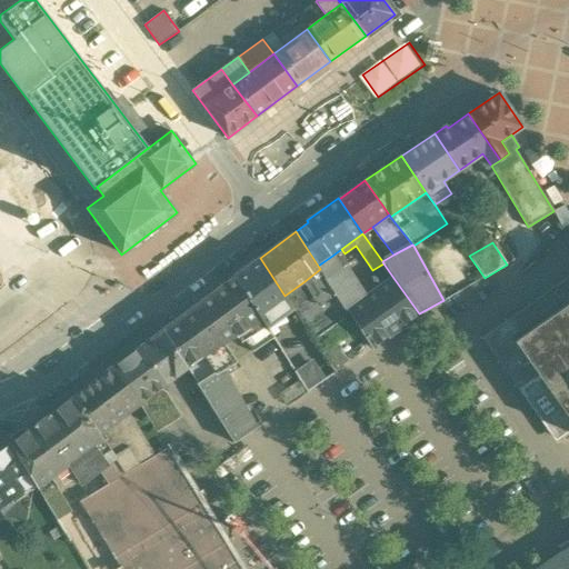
[(366,298),(346,266),(341,269),(332,256),(318,266),(320,269),(325,277),(336,293),(347,311),(366,298)]
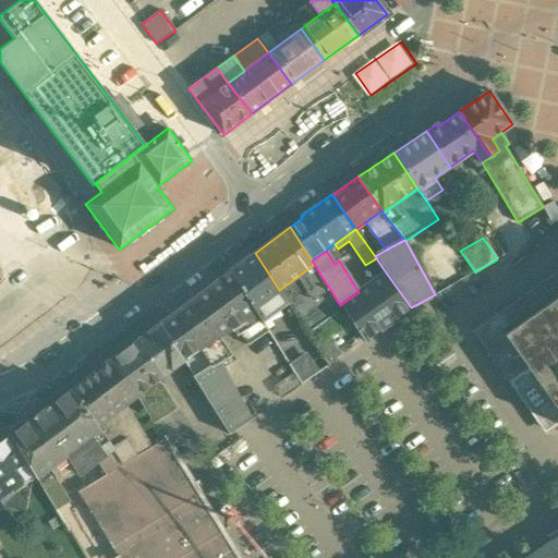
[(279,290),(255,253),(230,270),(257,313),(262,320),(287,302),(279,290)]
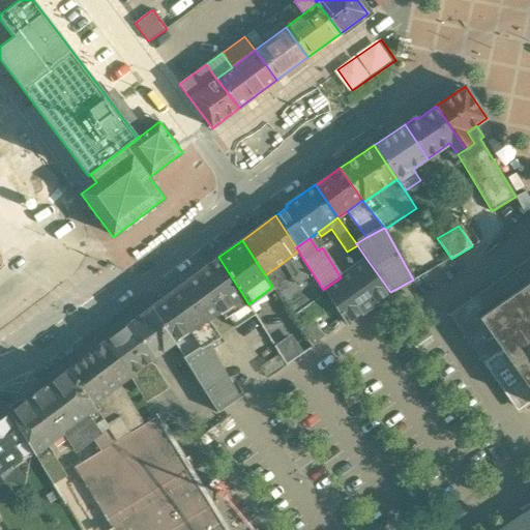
[(298,251),(284,262),(288,268),(302,258),(298,251)]
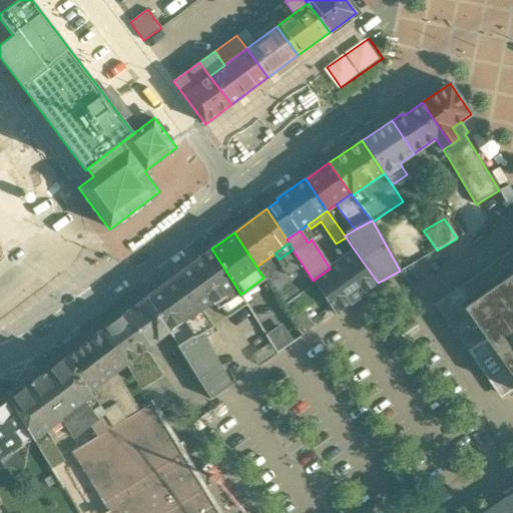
[(176,275),(200,310),(201,309),(202,311),(236,288),(211,248),(176,275)]
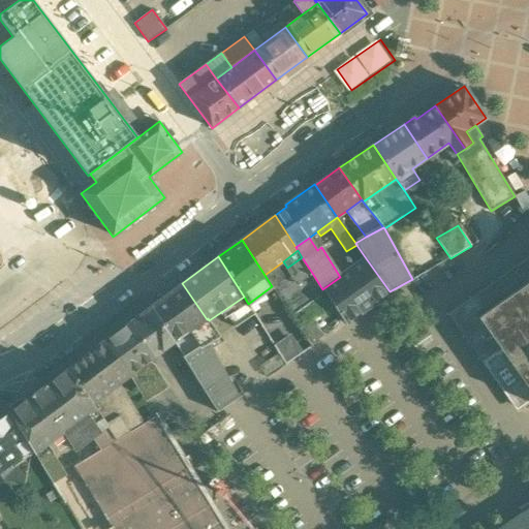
[(528,256),(448,314),(481,362),(500,347),(478,317),(528,281),(528,256)]
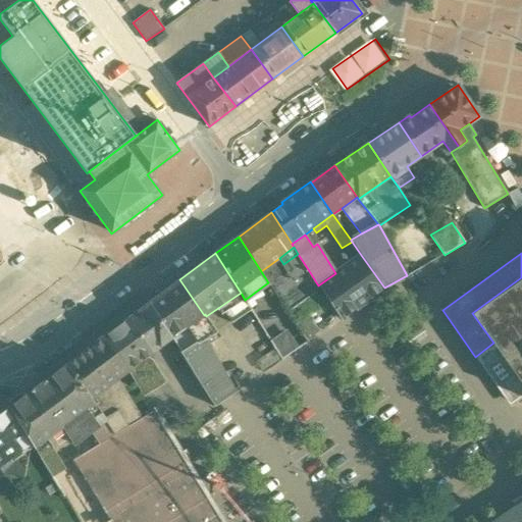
[(298,254),(283,264),(294,279),(308,269),(298,254)]
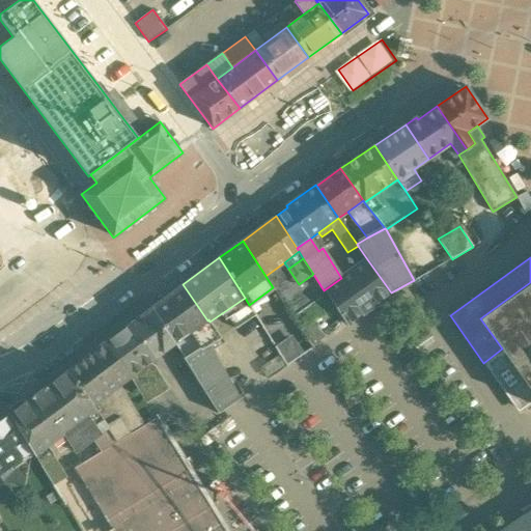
[(367,259),(341,278),(324,290),(326,294),(346,325),(391,294),(391,292),(367,259)]
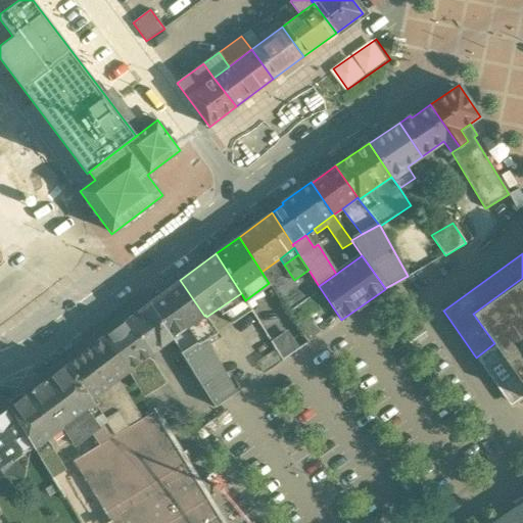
[(294,280),(276,293),(288,313),(321,289),(319,286),(308,270),(294,280)]
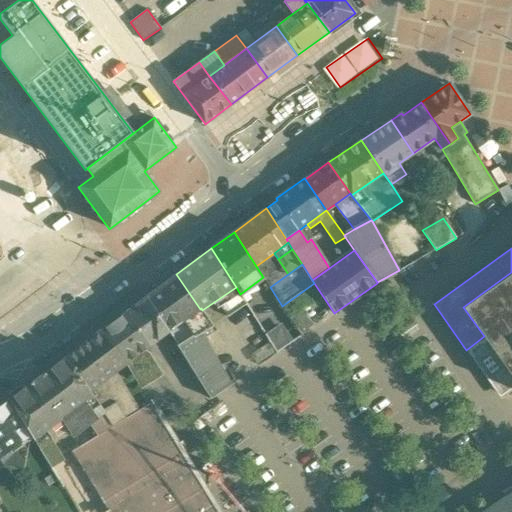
[(487,341),(511,322),(511,272),(463,307),(484,336),(487,341)]
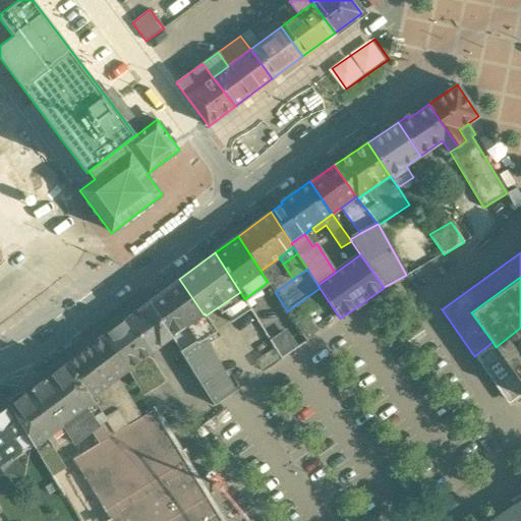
[(204,314),(179,279),(149,301),(171,336),(204,314)]
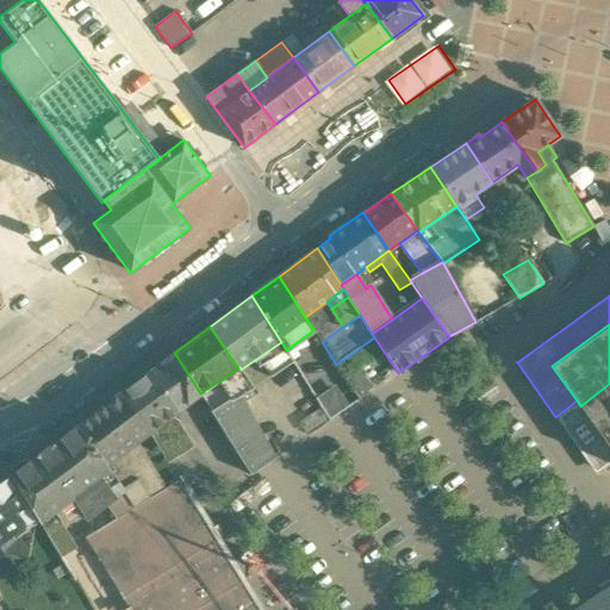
[(200,393),(174,353),(147,373),(175,415),(200,394),(200,393)]
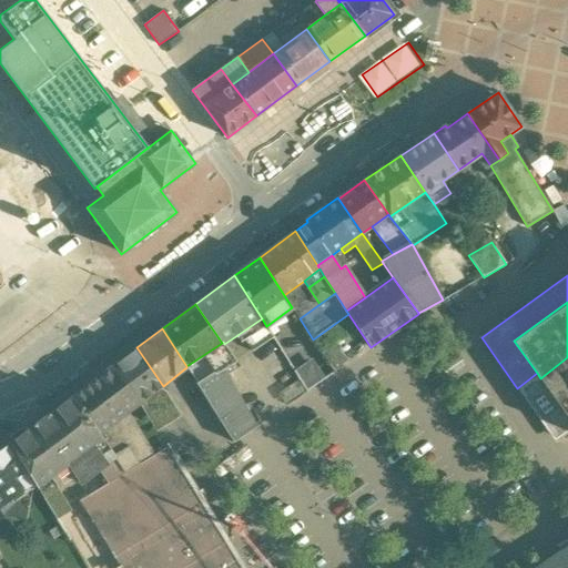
[(222,343),(186,366),(186,367),(198,384),(223,368),(225,374),(239,365),(224,344),(223,342),(222,343)]
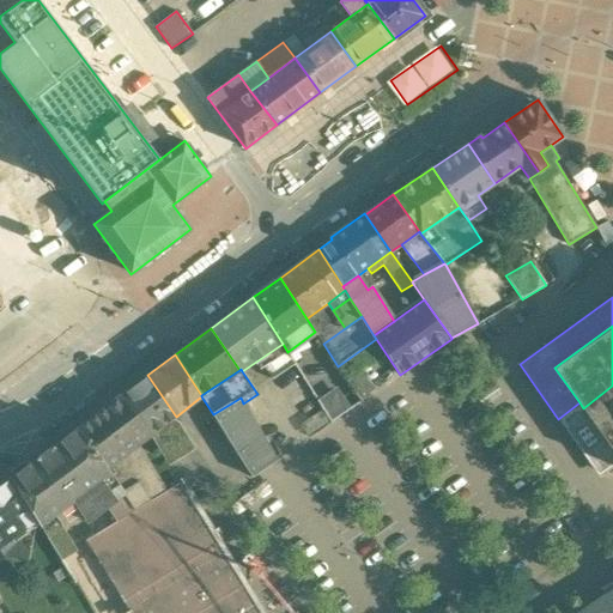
[(176,417),(147,375),(120,396),(150,436),(151,435),(173,418),(176,417)]
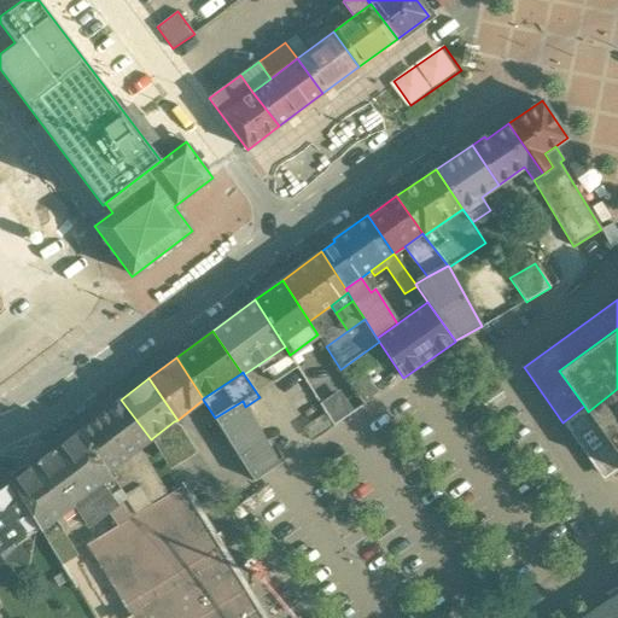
[(617,389),(588,412),(617,454),(617,389)]
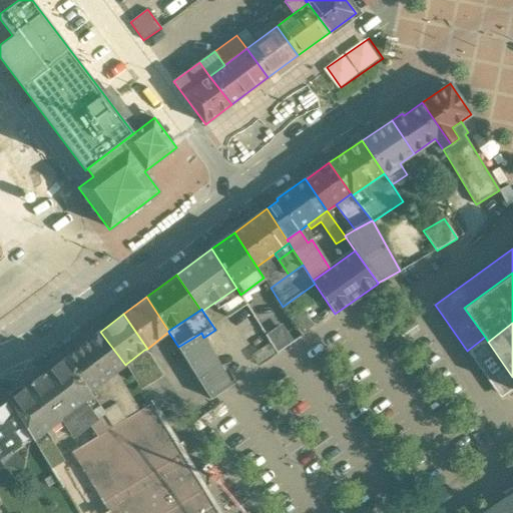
[(281,329),(268,338),(277,354),(292,344),(281,329)]
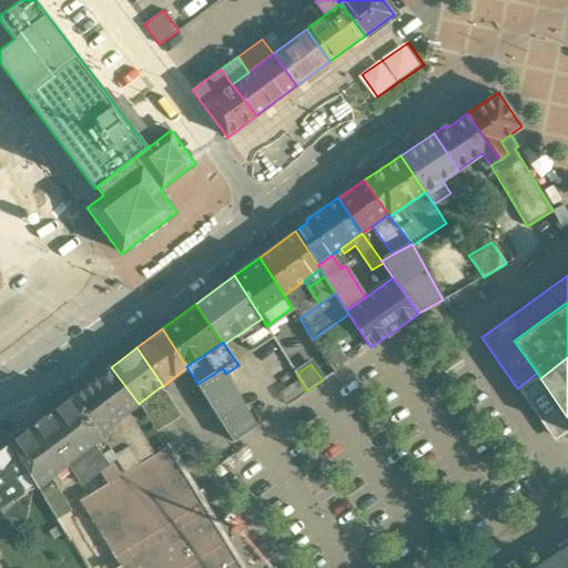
[(139,404),(111,367),(105,371),(71,396),(99,433),(128,412),(133,408),(139,404)]
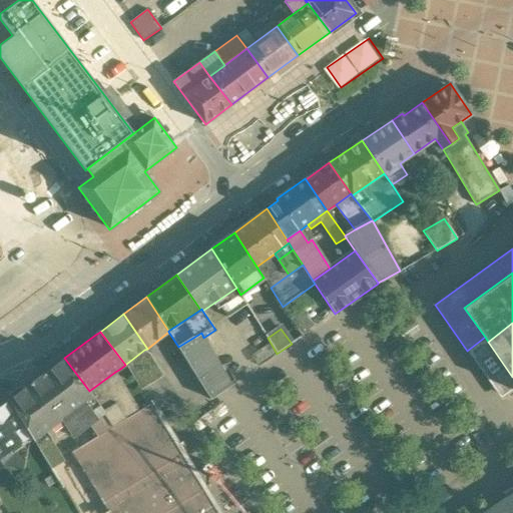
[(201,333),(178,347),(211,400),(231,386),(203,338),(201,333)]
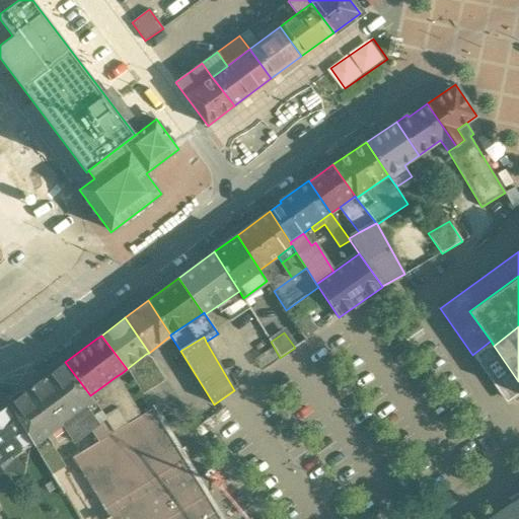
[(491,341),(472,355),(503,397),(518,386),(518,381),(494,346),(491,341)]
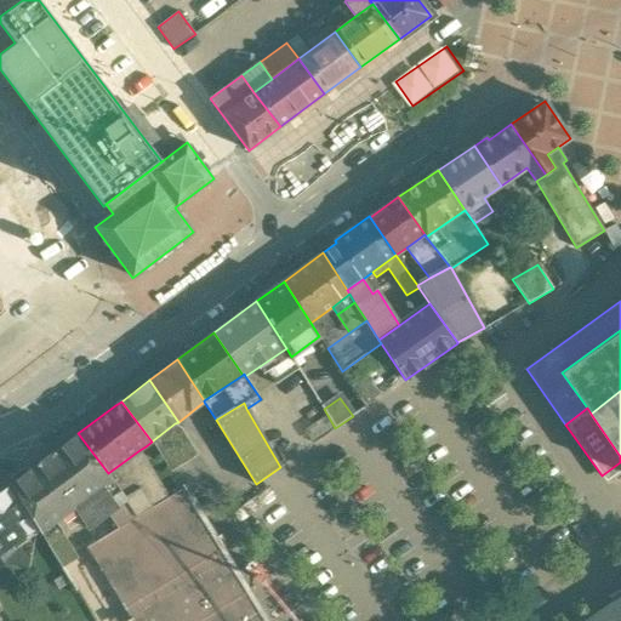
[(175,423),(153,440),(171,472),(199,455),(182,428),(175,423)]
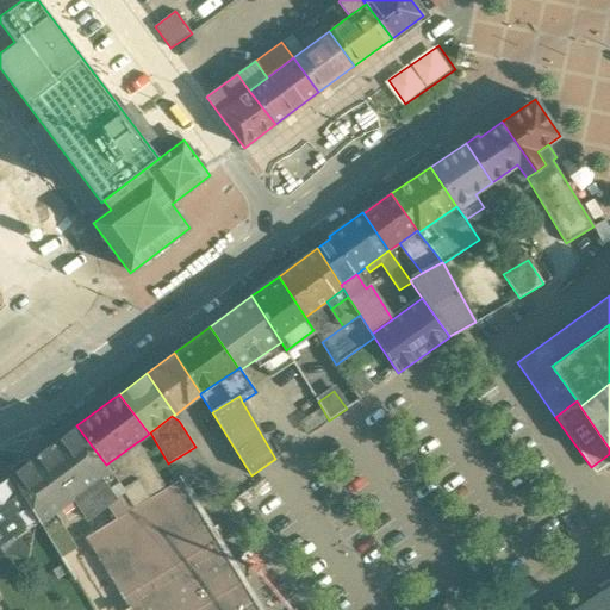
[(44,449),(74,498),(86,520),(106,504),(116,518),(134,508),(106,465),(76,425),(44,449)]
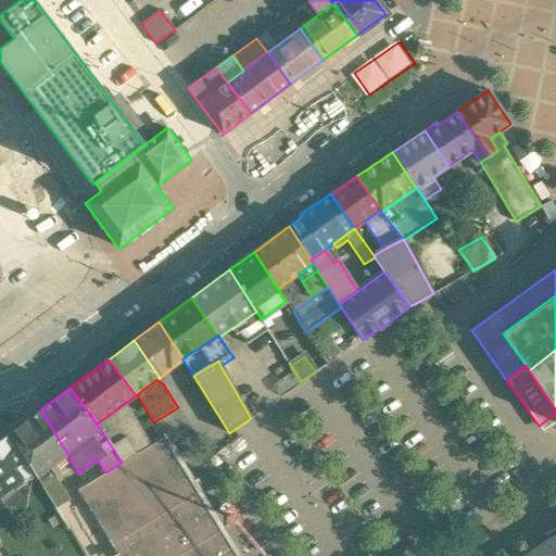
[(151,445),(129,408),(125,403),(97,424),(122,463),(123,463),(151,445)]
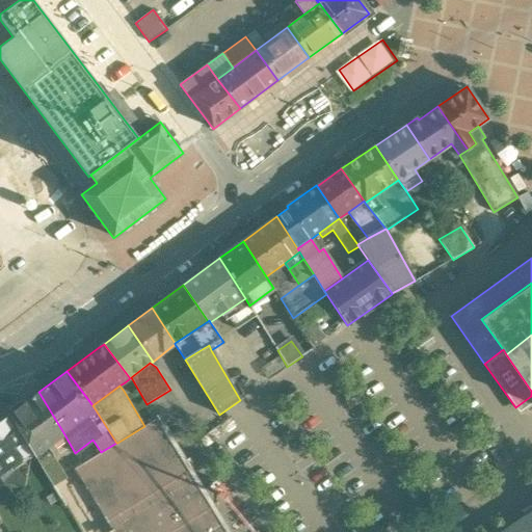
[(64,434),(38,392),(9,414),(32,451),(53,485),(67,477),(52,454),(47,448),(64,434)]
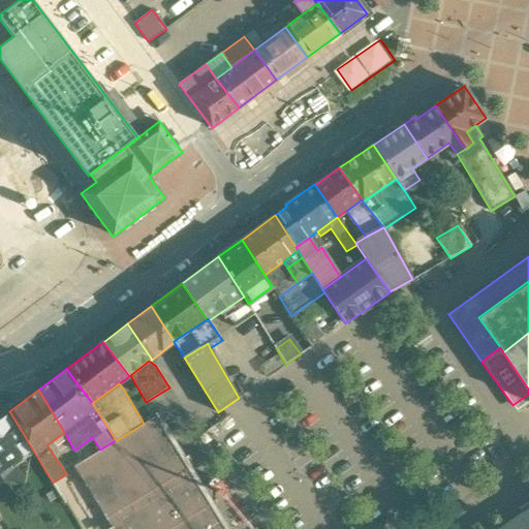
[(0,417),(0,454),(8,466),(32,448),(9,411),(0,417)]
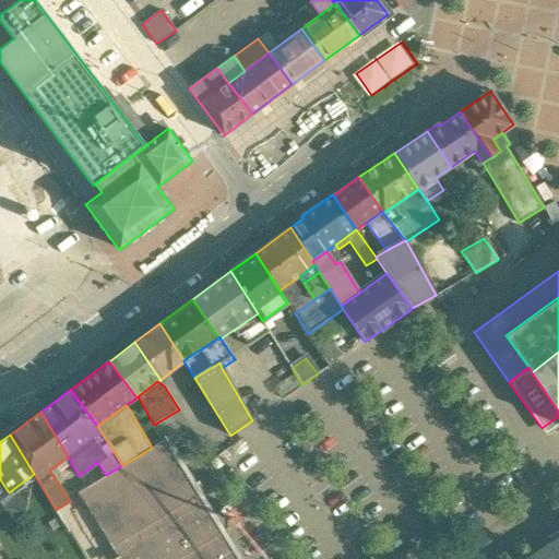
[(152,448),(123,465),(122,465),(106,475),(78,492),(118,558),(236,558),(164,440),(152,448)]
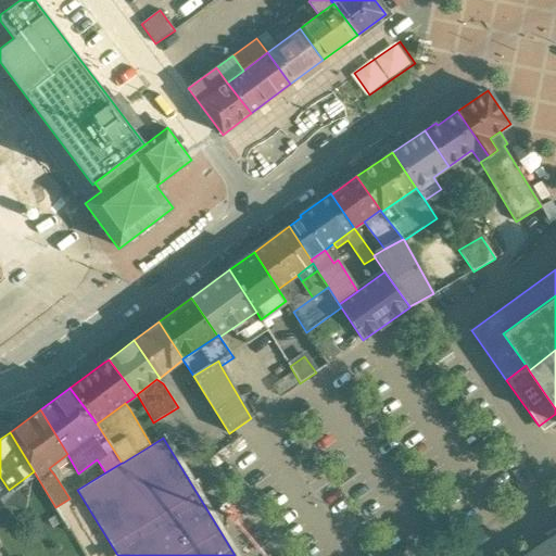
[(555,555),(555,533),(523,555),(555,555)]
